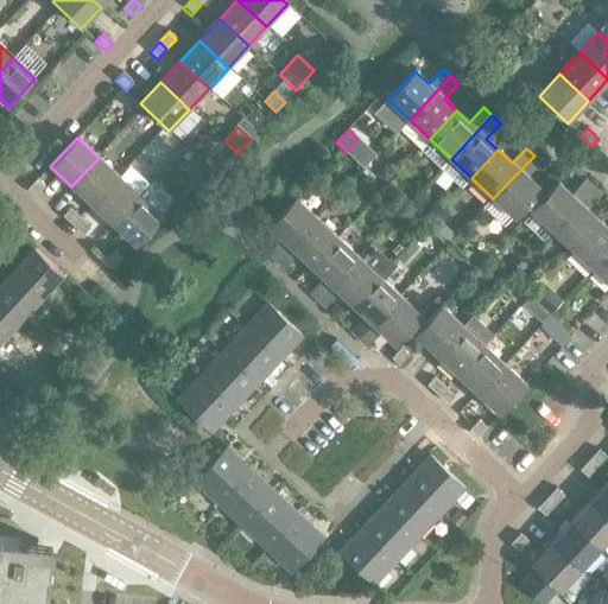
[(529,177),(542,163),(534,156),(493,198),(514,218),(542,189),(529,177)]
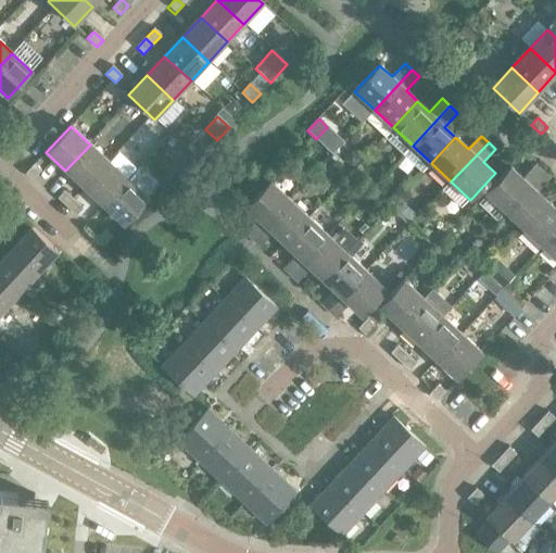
[(196,143),(189,150),(200,159),(205,152),(196,143)]
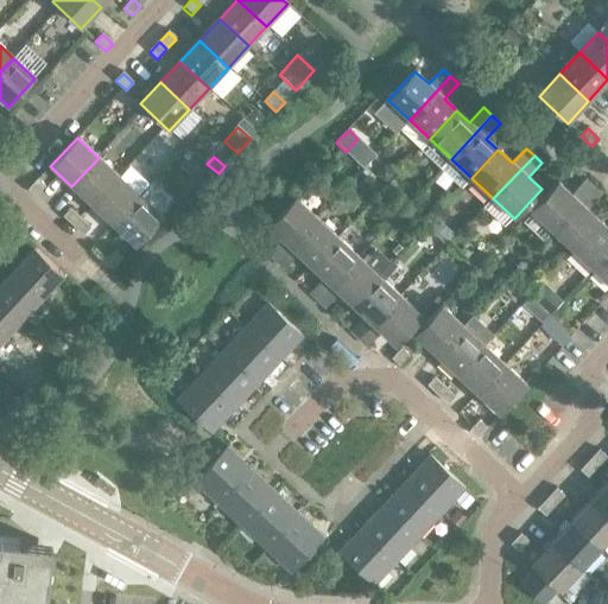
[(71,186),(93,205),(120,177),(99,158),(71,186)]
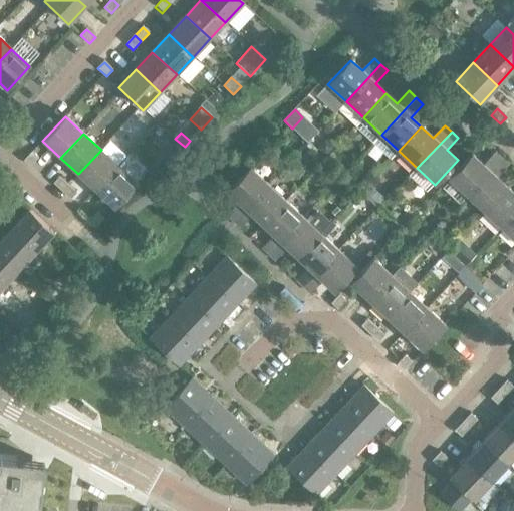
[(101,150),(78,174),(95,191),(118,167),(104,154),(108,149),(105,146),(101,150)]
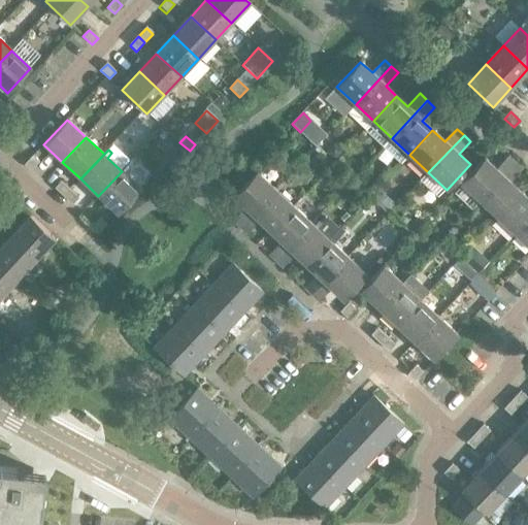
[(39,163),(32,157),(24,166),(31,172),(39,163)]
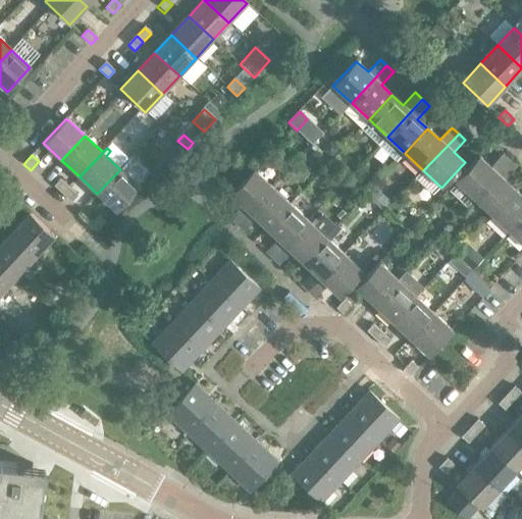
[(456,182),(474,199),(510,161),(503,155),(490,167),(485,162),(479,157),(456,182)]
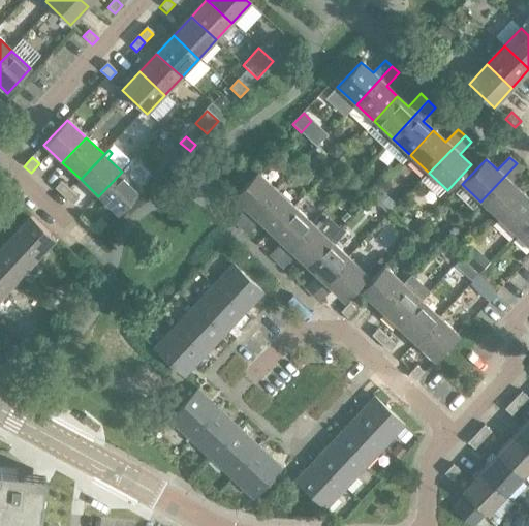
[(524,171),(517,163),(480,202),(499,219),(523,193),(511,183),(524,171)]
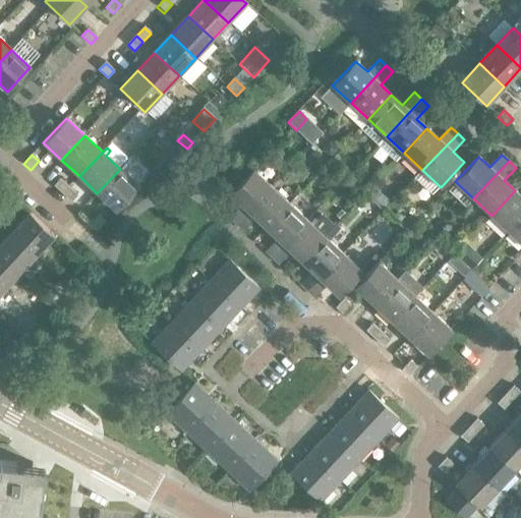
[(134,182),(120,169),(97,193),(116,211),(138,186),(138,185),(142,180),(138,177),(134,182)]
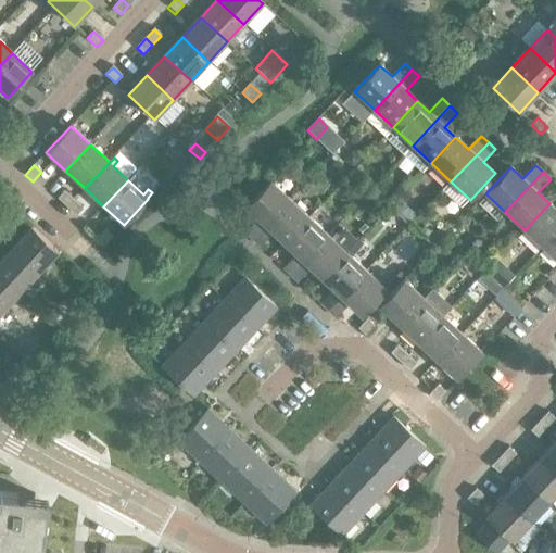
[(258,221),(245,234),(253,240),(290,201),(270,181),(245,209),(258,221)]
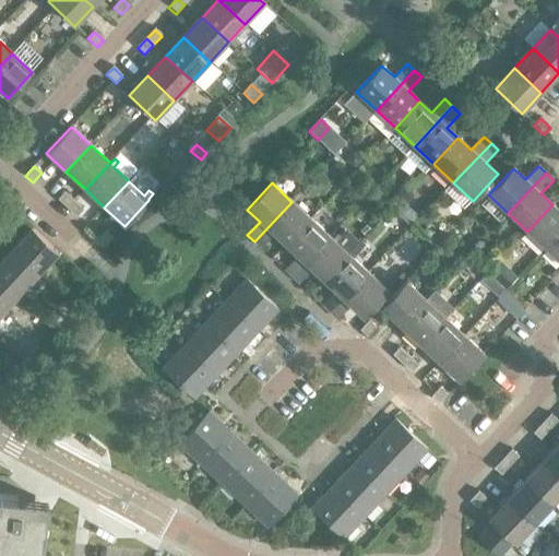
[(67,209),(74,202),(64,192),(58,200),(67,209)]
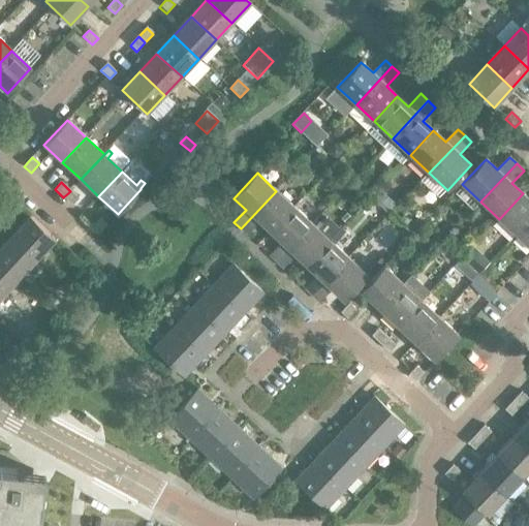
[(63,197),(72,206),(79,198),(70,191),(63,197)]
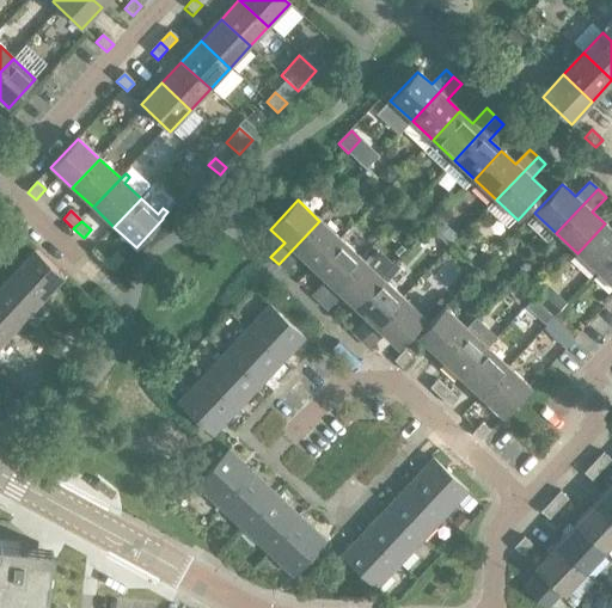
[(319,221),(279,264),(287,272),(300,257),(313,269),(341,240),(319,221)]
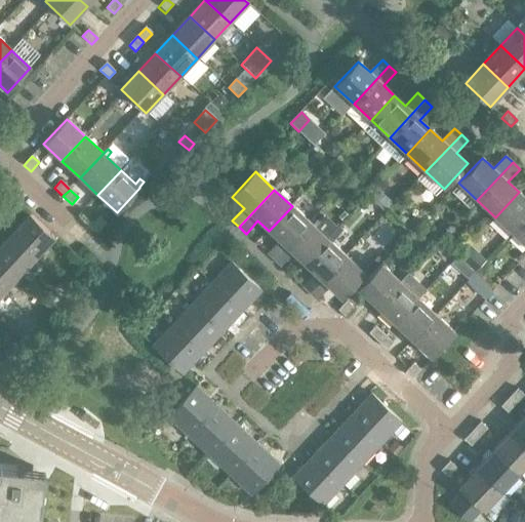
[(495,217),(514,234),(524,222),(524,198),(519,192),(495,217)]
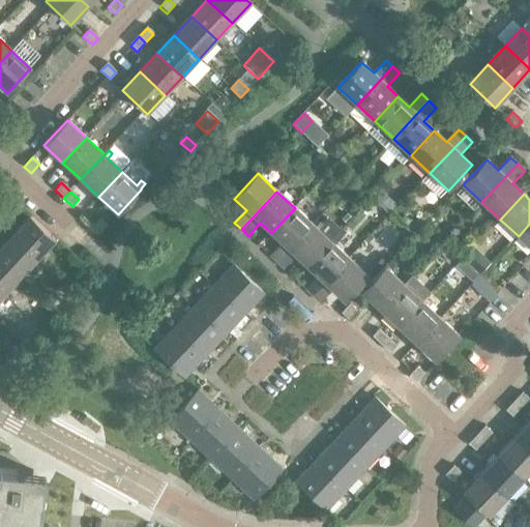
[(283,243),(270,257),(276,263),(313,226),(295,208),(271,233),(283,243)]
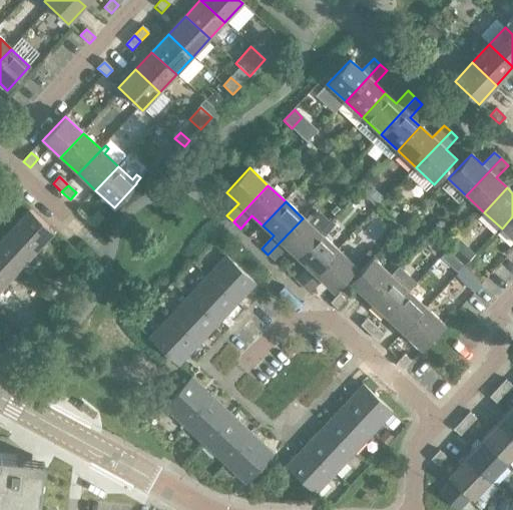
[(0,215),(0,218),(35,251),(53,233),(29,210),(17,222),(5,210),(0,215)]
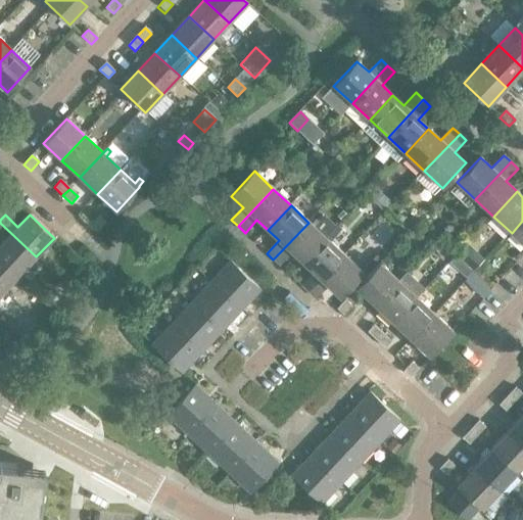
[(99,218),(91,227),(97,232),(105,224),(99,218)]
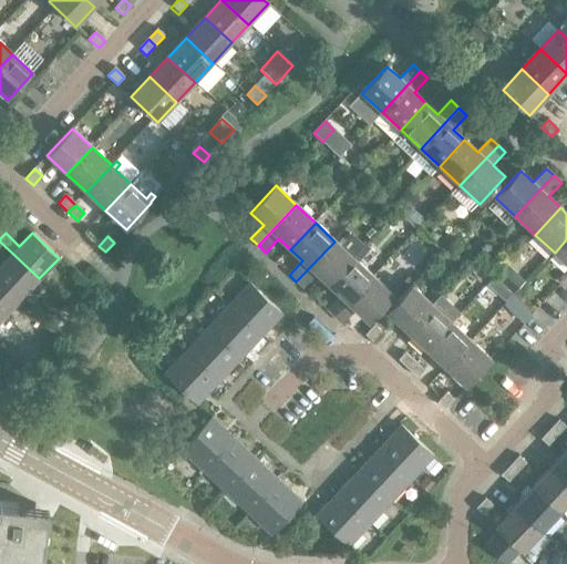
[(566,239),(555,253),(566,264),(566,239)]
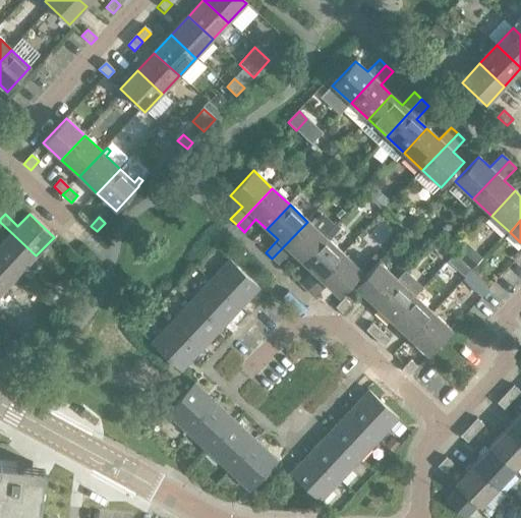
[(0,254),(19,273),(36,255),(0,222),(0,234),(4,239),(0,243),(0,254)]
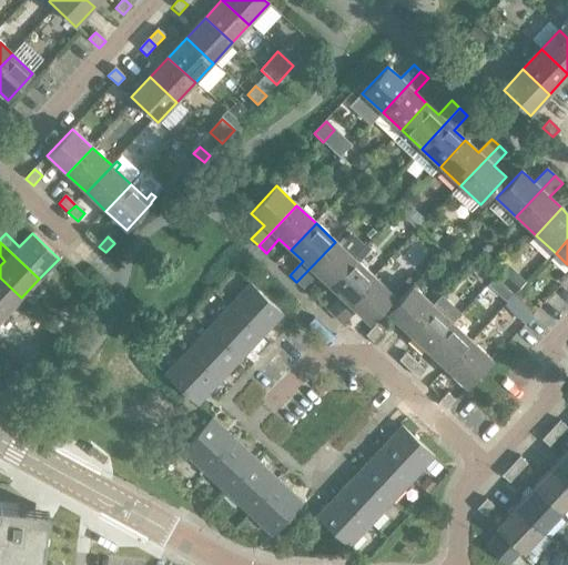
[(296,282),(304,290),(317,275),(330,286),(354,260),(335,242),(296,282)]
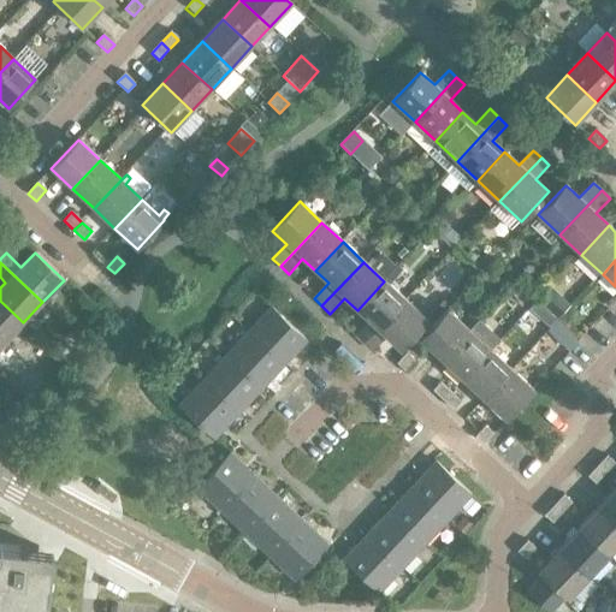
[(384,281),(389,285),(402,271),(401,271),(397,267),(384,281)]
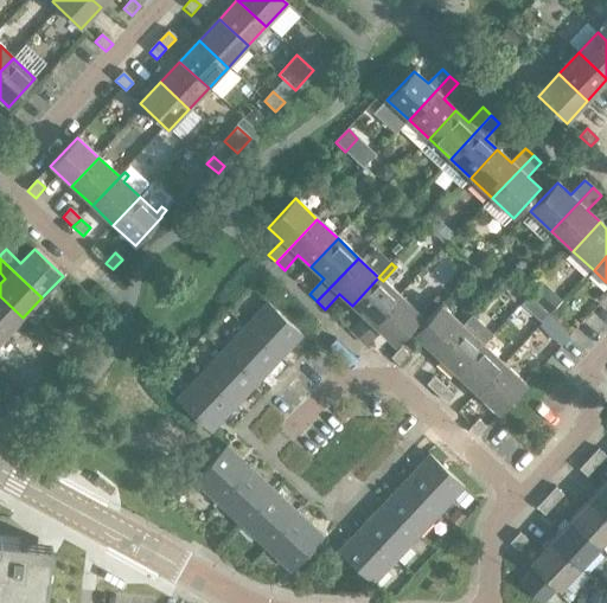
[(365,318),(350,333),(358,341),(400,296),(383,281),(378,277),(352,306),(365,318)]
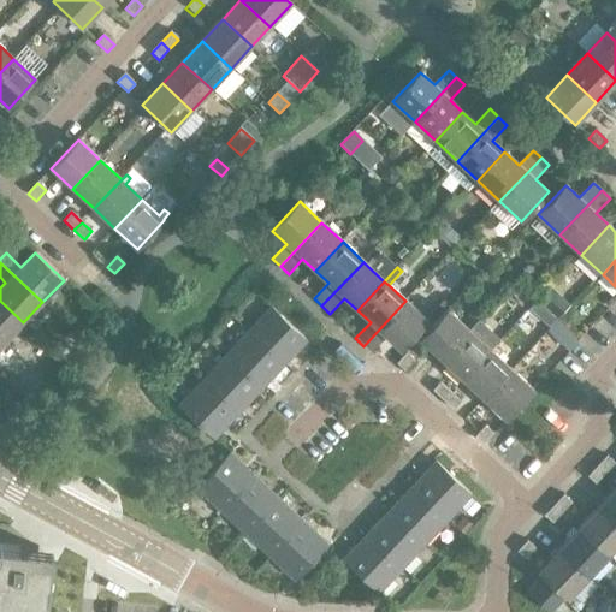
[(549,287),(537,302),(546,310),(557,321),(570,308),(558,297),(549,287)]
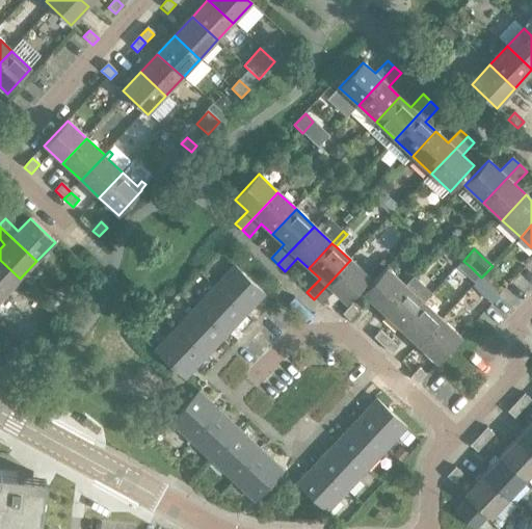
[(0,293),(3,297),(20,279),(0,260),(0,293)]
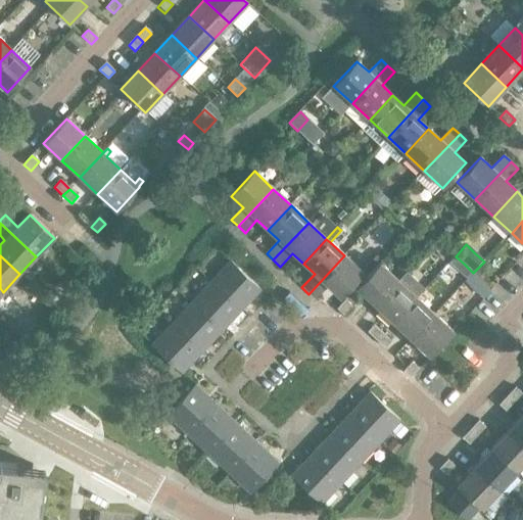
[(344,255),(308,294),(316,300),(329,287),(340,297),(363,273),(344,255)]
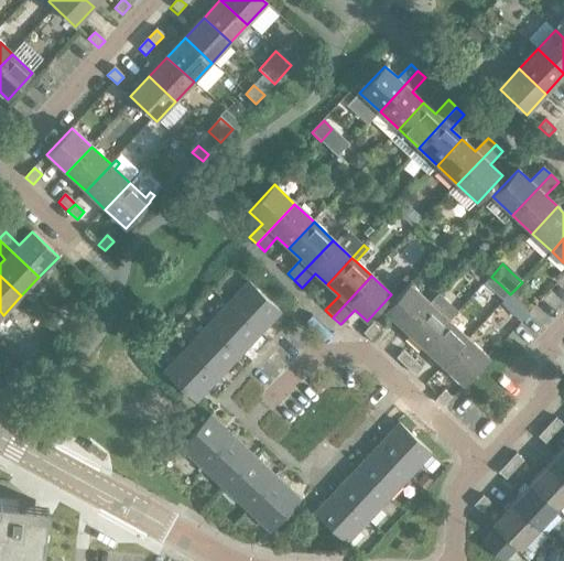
[(259,333),(263,328),(267,324),(269,326),(281,313),(250,284),(239,295),(237,294),(228,304),(259,333)]
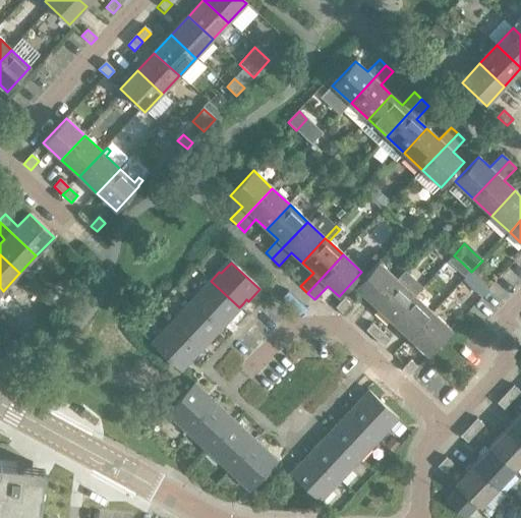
[(397,280),(380,264),(379,263),(355,287),(373,304),(397,280)]
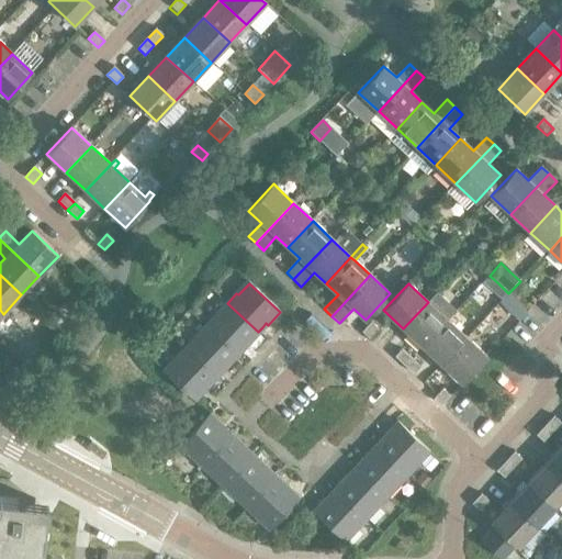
[(433,298),(428,302),(403,328),(423,347),(448,320),(452,315),(433,298)]
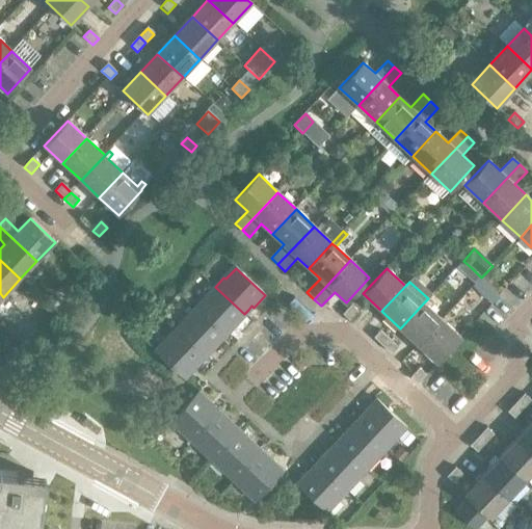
[(204,298),(195,308),(224,336),(233,326),(234,328),(245,316),(244,314),(215,287),(213,288),(215,290),(206,300),(204,298)]
